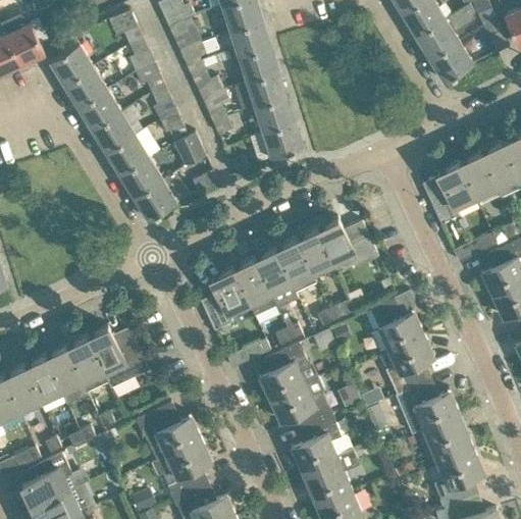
[(158,0),(157,1),(168,26),(190,16),(195,14),(188,2),(183,4),(180,0),(158,0)]
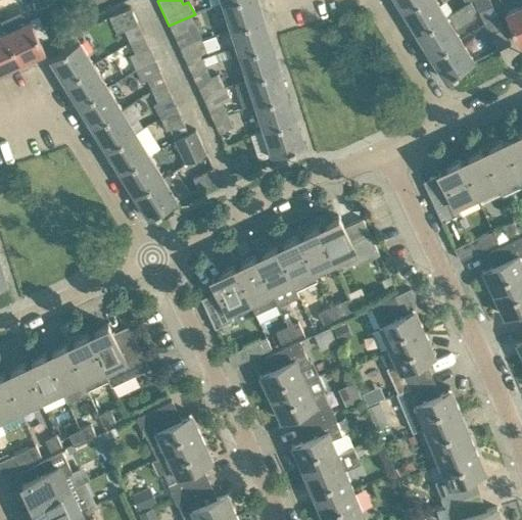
[(230,31),(262,20),(254,0),(236,0),(222,5),(230,31)]
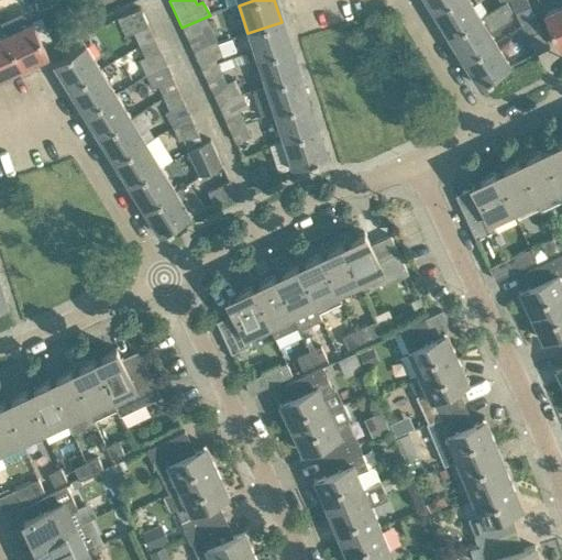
[(425,0),(434,13),(455,0),(425,0)]
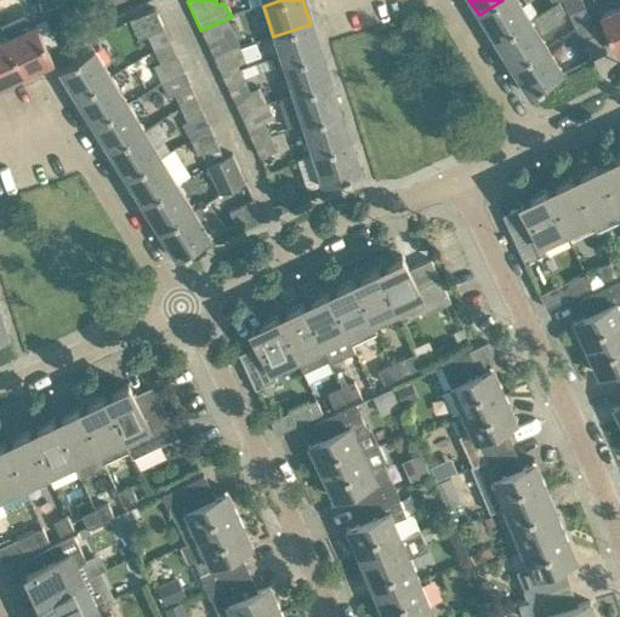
[(529,21),(516,0),(502,0),(479,15),(495,43),(529,21)]
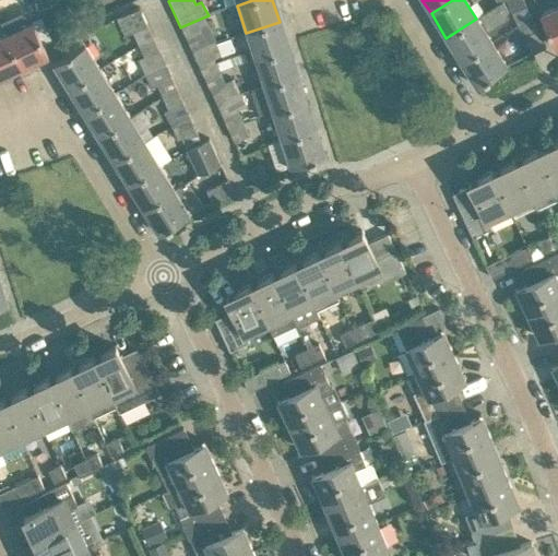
[(497,6),(476,19),(446,38),(461,62),(491,44),(486,34),(506,22),(508,13),(501,2),(497,6)]
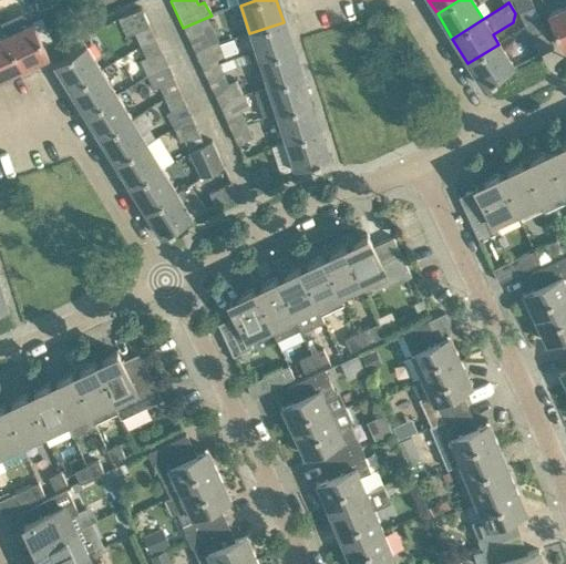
[(564,48),(565,47),(565,7),(547,17),(563,50),(564,50),(564,48)]
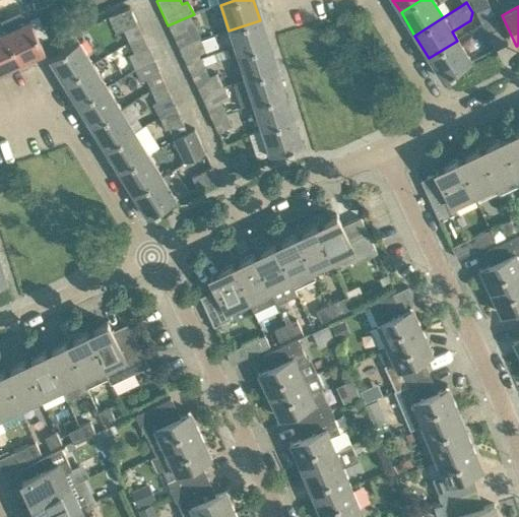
[(480,25),(495,18),(490,7),(475,14),(480,25)]
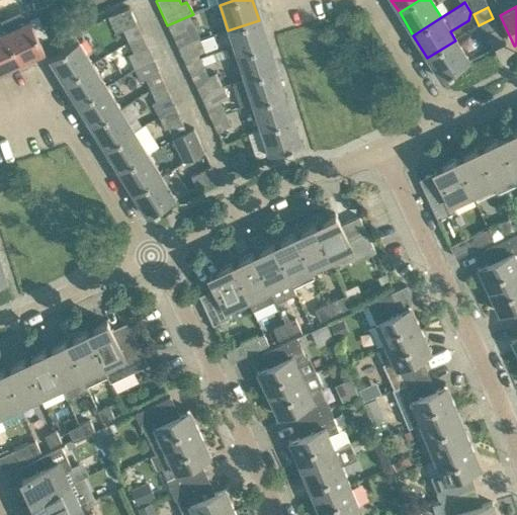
[(127,44),(142,36),(128,9),(106,18),(114,35),(122,31),(127,44)]
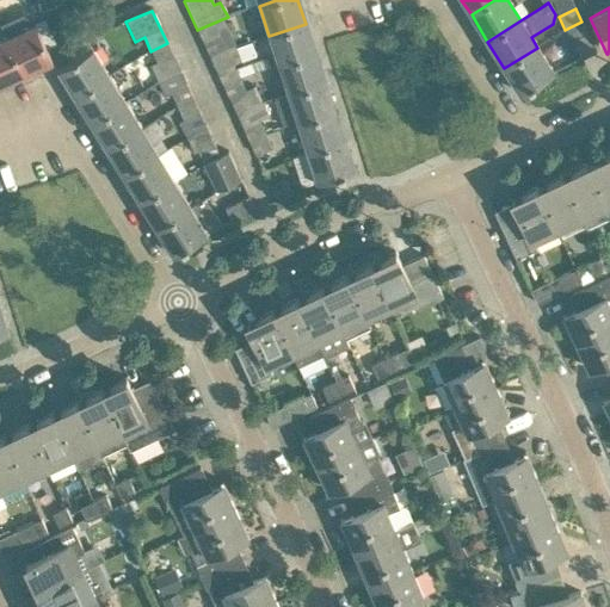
[(226,51),(235,48),(222,19),(197,30),(210,59),(226,51)]
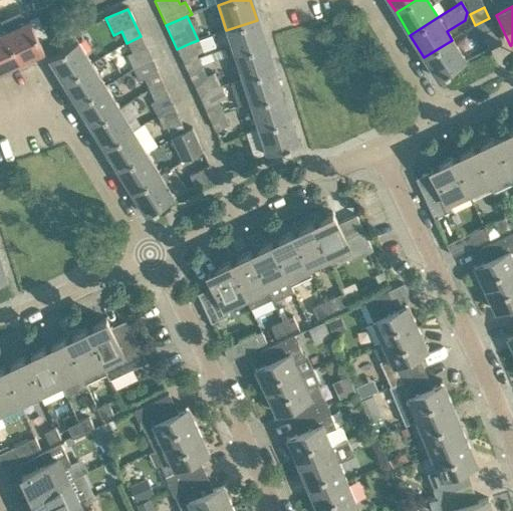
[(489,18),(475,25),(478,31),(480,35),(487,51),(488,51),(501,44),(489,18)]
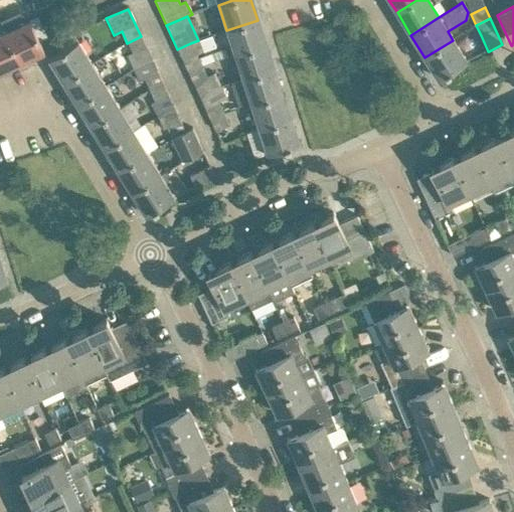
[(234,55),(266,44),(258,20),(226,30),(234,55)]
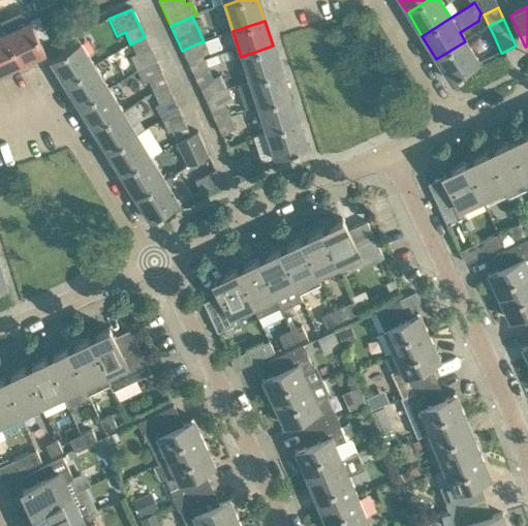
[(45,54),(41,45),(30,23),(5,34),(20,64),(43,54),(44,55),(45,54)]
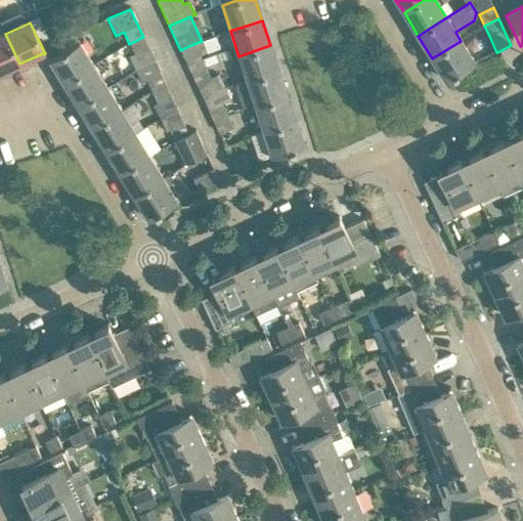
[(0,73),(19,63),(5,34),(0,36),(0,73)]
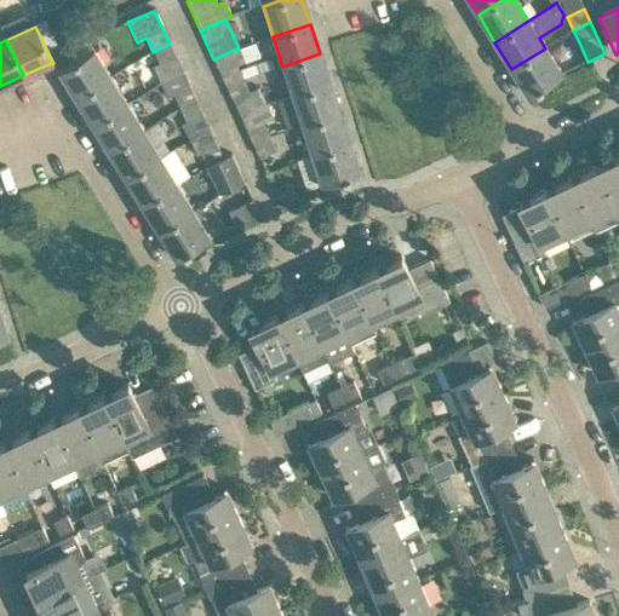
[(159,64),(152,68),(160,85),(166,81),(166,80),(183,74),(170,44),(153,52),(156,59),(159,64)]
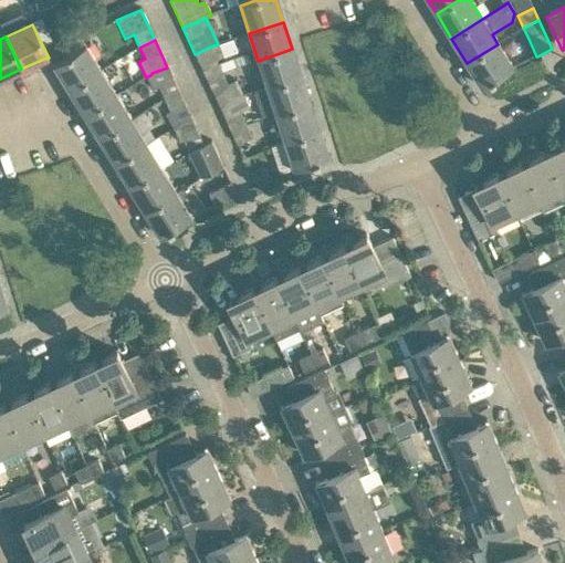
[(206,81),(221,73),(249,63),(247,54),(218,65),(216,61),(225,58),(218,44),(209,48),(195,54),(206,81)]
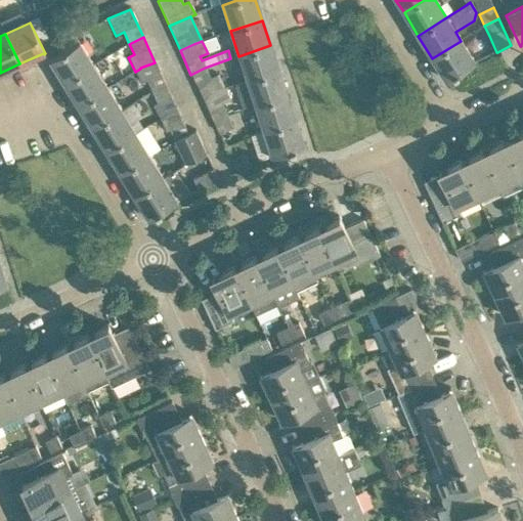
[(458,74),(475,63),(461,41),(432,58),(445,80),(444,81),(445,82),(453,77),(453,78),(459,75),(458,74)]
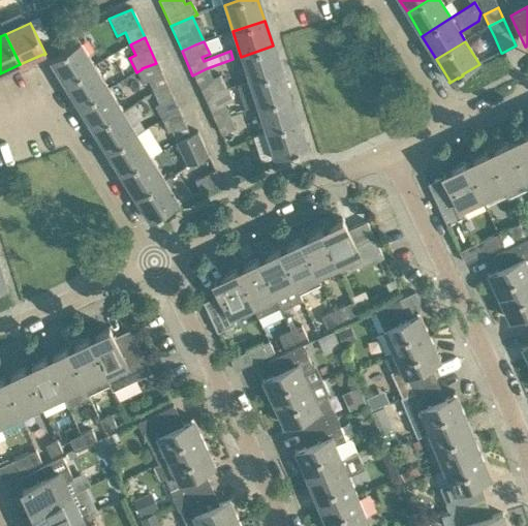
[(65,84),(94,66),(80,43),(50,61),(51,63),(52,62),(65,84)]
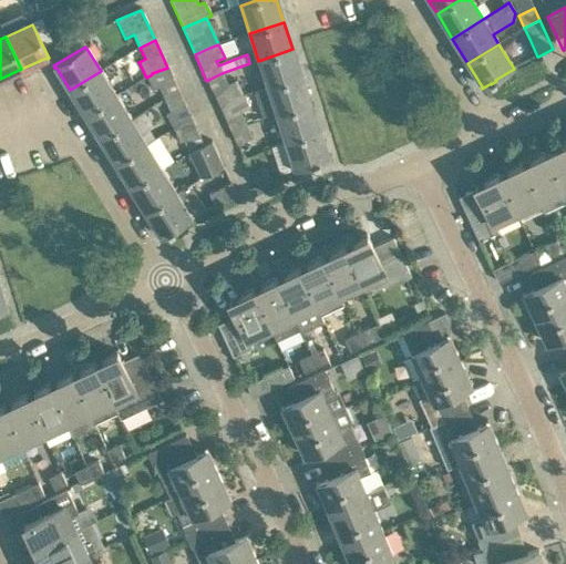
[(267,88),(301,77),(292,49),(258,61),(267,88)]
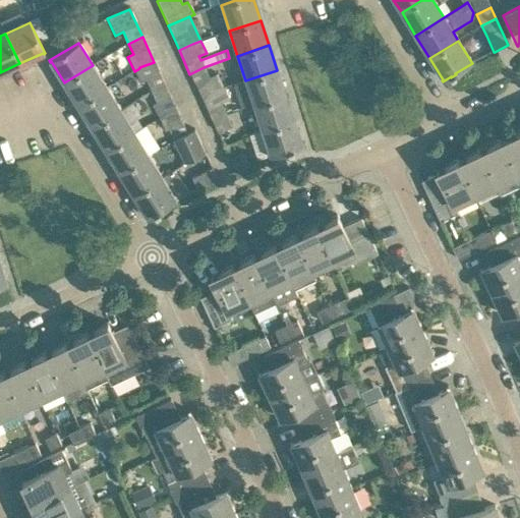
[(139,67),(139,68),(146,80),(151,92),(165,85),(154,62),(139,67)]
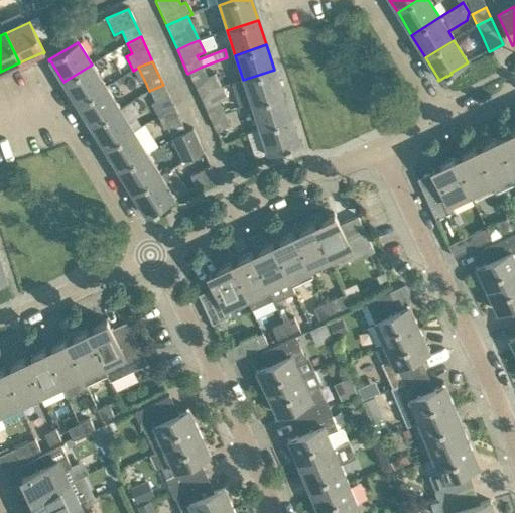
[(78,104),(106,87),(92,65),(63,82),(78,104)]
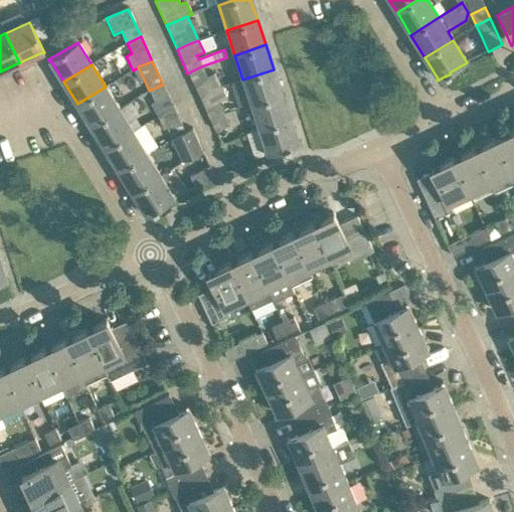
[(212,91),(220,88),(214,73),(206,76),(201,66),(187,73),(198,97),(212,91)]
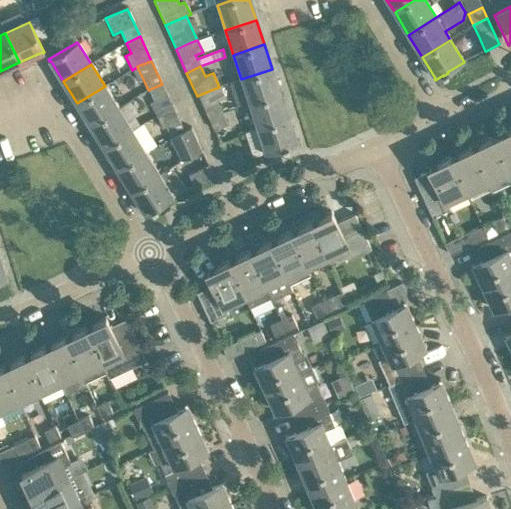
[(249,104),(280,94),(272,69),(241,79),(249,104)]
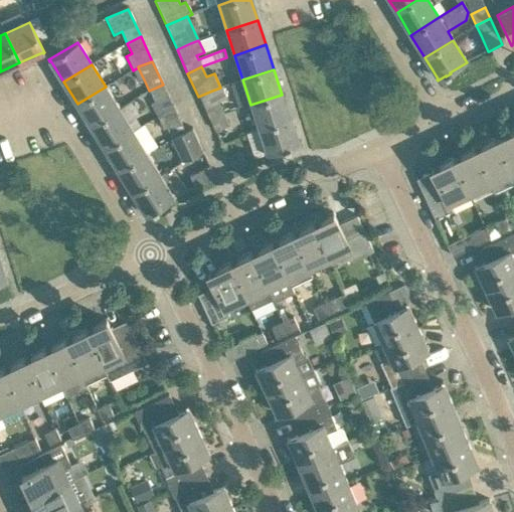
[(167,112),(174,109),(163,84),(149,91),(154,103),(150,104),(156,118),(167,112)]
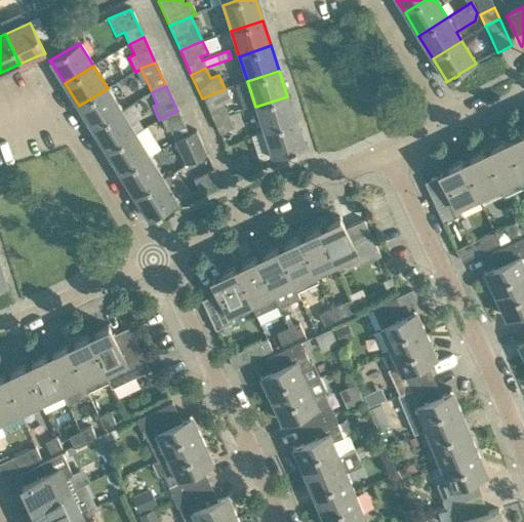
[(92,129),(121,112),(108,88),(79,106),(92,129)]
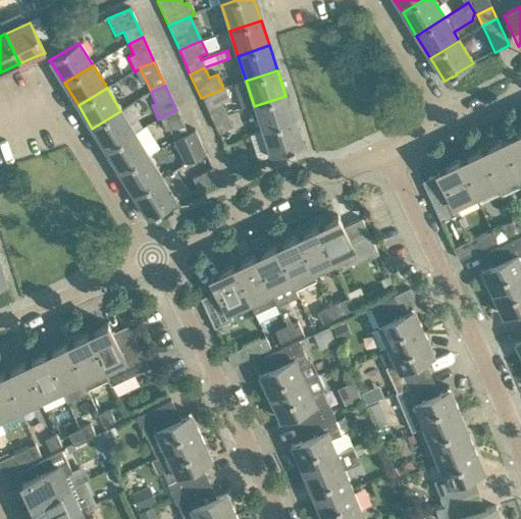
[(215,92),(201,98),(212,122),(226,116),(224,111),(221,104),(229,101),(223,89),(215,92)]
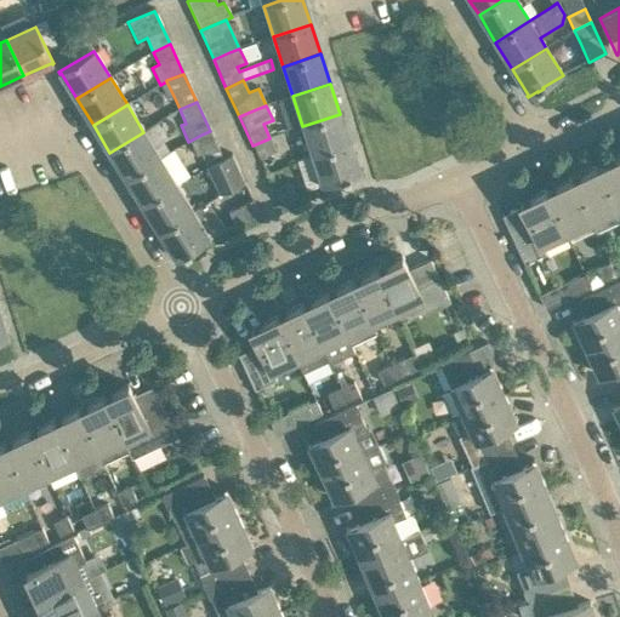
[(312,156),(350,144),(340,114),(302,126),(312,156)]
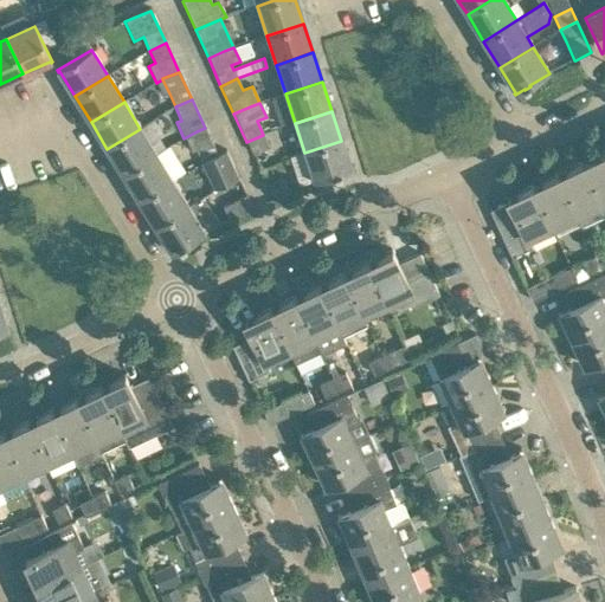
[(218,156),(205,128),(197,131),(184,138),(191,154),(195,151),(201,164),(218,156)]
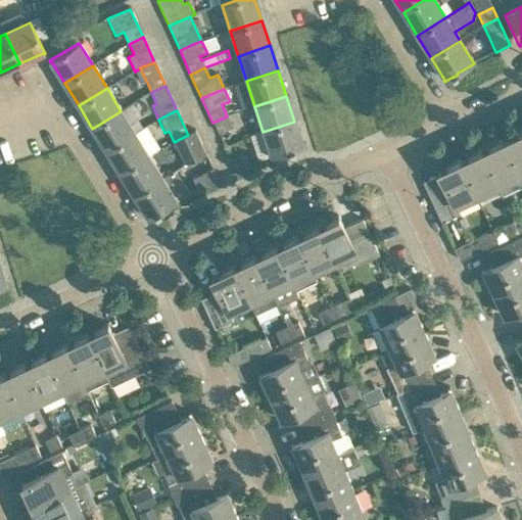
[(106,151),(135,134),(121,111),(92,129),(106,151)]
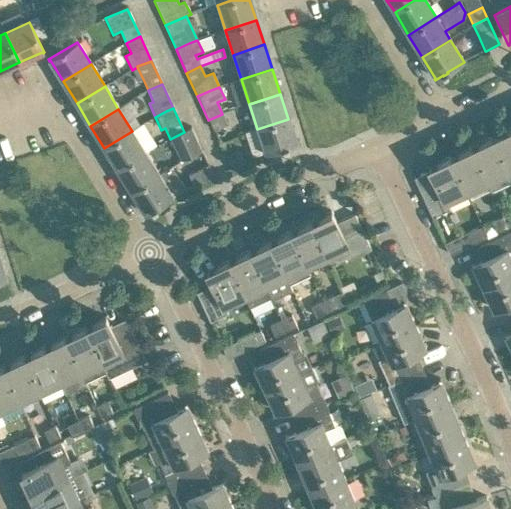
[(222,114),(208,120),(214,132),(228,125),(222,114)]
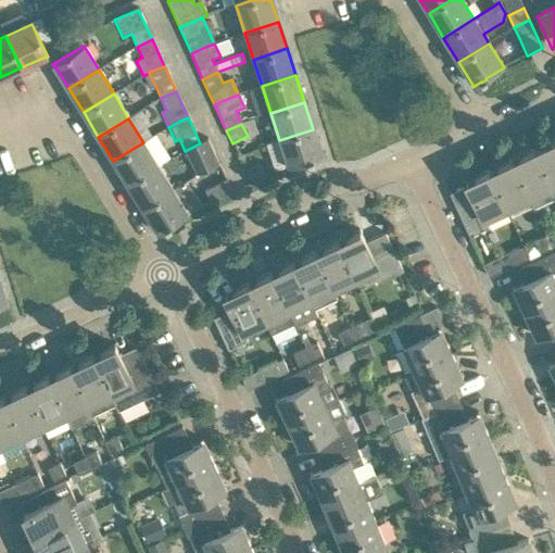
[(313,160),(324,156),(323,154),(322,155),(313,129),(279,140),(289,167),(307,161),(308,162),(314,161),(313,160)]
